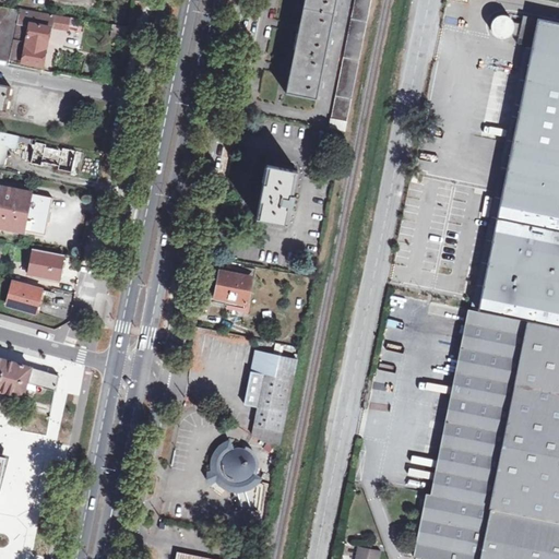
[(305,0),(287,92),(318,98),(336,0),(305,0)]
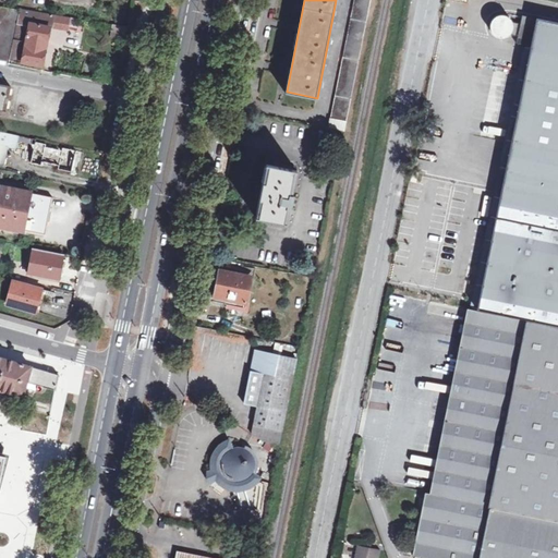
[(346,131),(371,0),(355,0),(330,128),(346,131)]
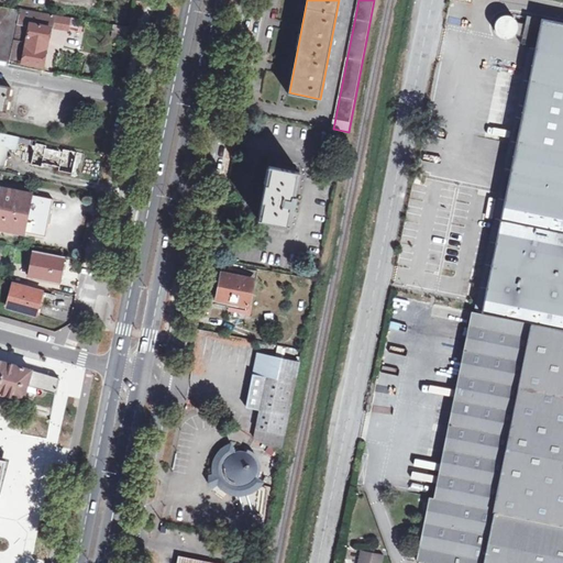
[(0,7),(0,59),(8,62),(18,10),(0,7)]
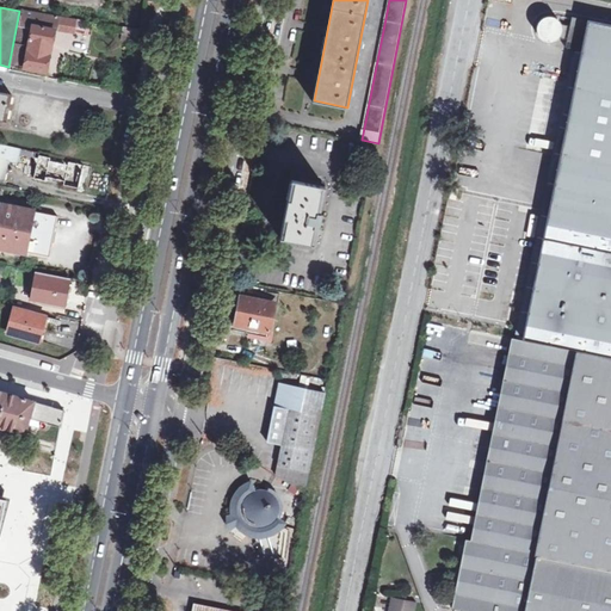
[(51,47),(54,31),(56,31),(61,17),(22,10),(11,67),(45,74),(50,56),(48,56),(49,47),(51,47)]
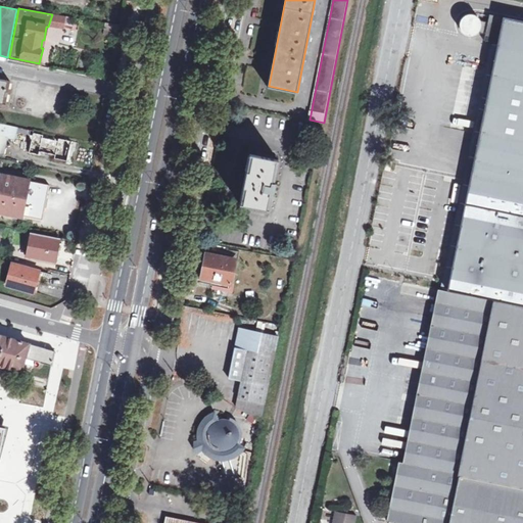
[(485,33),(492,34),(496,14),(489,12),(485,33)]
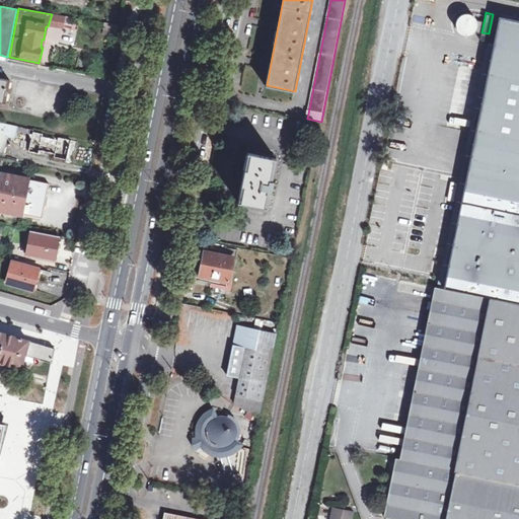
[(463,15),(462,15),(460,16),(459,18),(458,19),(458,20),(457,22),(457,23),(457,25),(457,27),(458,28),(459,29),(460,31),(461,32),(462,33),(463,34),(465,34),(466,34),(468,34),(470,34),(471,34),(473,33),(474,32),(475,31),(476,30),(477,28),(478,27),(478,25),(478,23),(478,22),(477,20),(476,19),(475,17),(474,16),(473,15),(471,14),(470,14),(468,14),(466,14),(465,14),(463,15)]
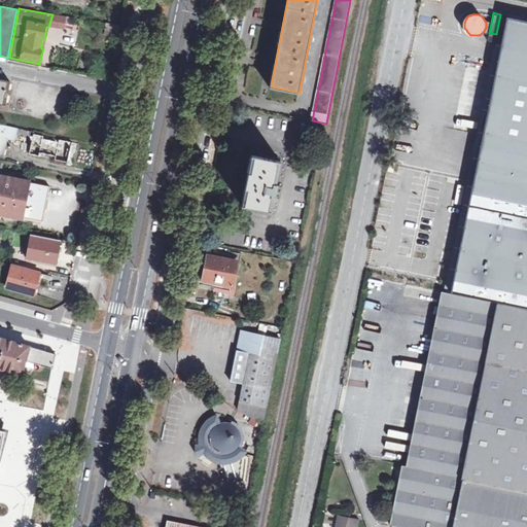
[(526,21),(508,18),(453,293),(526,309),(526,21)]
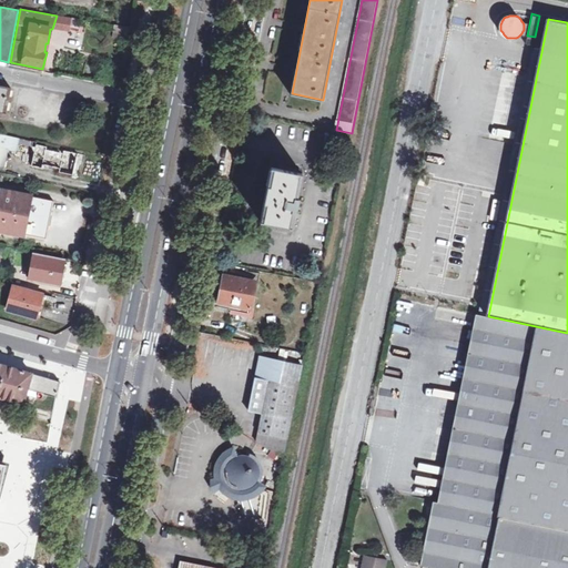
[(0,85),(0,111),(6,112),(10,89),(0,85)]
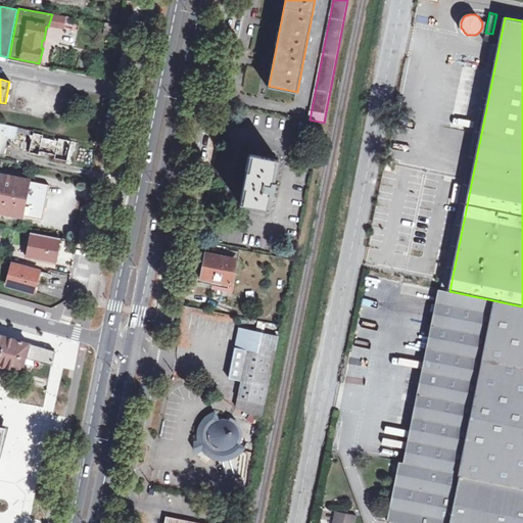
[(15,140),(17,132),(18,127),(0,123),(0,155),(3,156),(7,139),(15,140)]
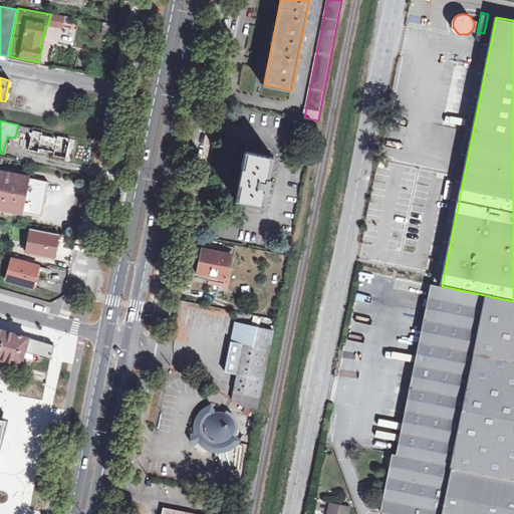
[(31,127),(18,124),(17,130),(30,134),(31,127)]
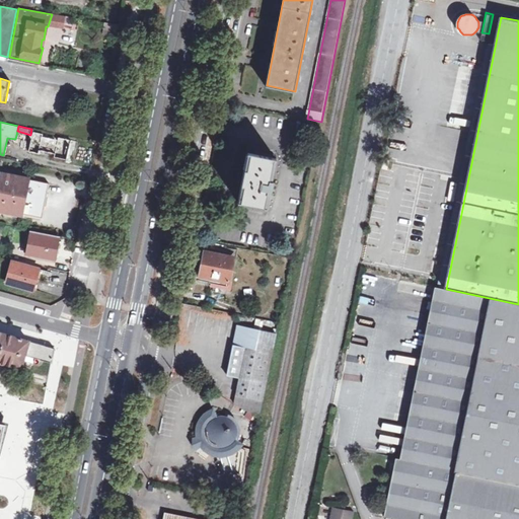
[(34,130),(31,129),(30,135),(32,135),(29,152),(40,155),(41,152),(56,155),(56,158),(68,161),(67,163),(71,164),(74,152),(77,153),(79,142),(60,138),(60,137),(45,134),(44,135),(33,133),(34,130)]
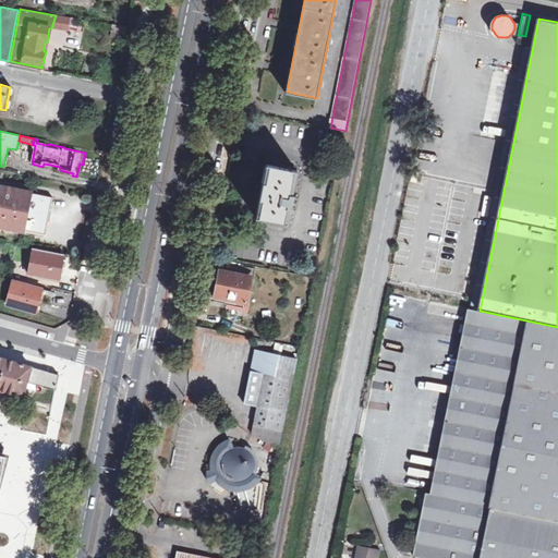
[(257,217),(288,223),(298,170),(267,164),(262,191),(257,217)]
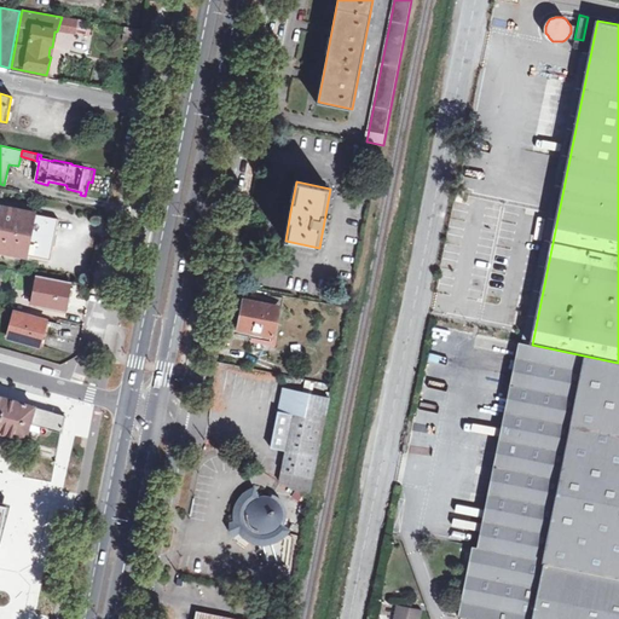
[(59,219),(4,208),(0,223),(0,249),(51,260),(56,239),(59,219)]
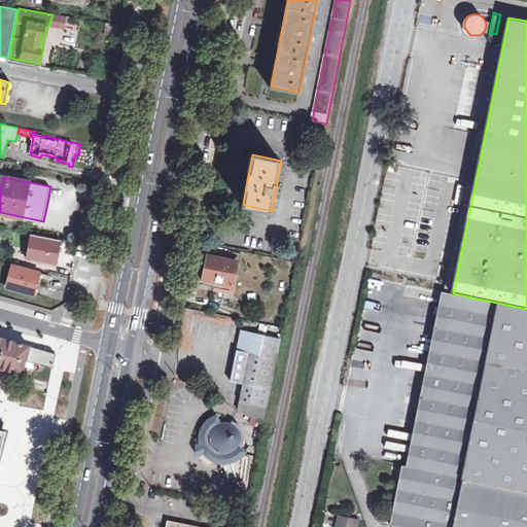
[(61,249),(62,250),(63,247),(59,246),(60,242),(32,236),(28,259),(58,266),(59,264),(56,264),(57,257),(58,251),(61,252),(61,249)]
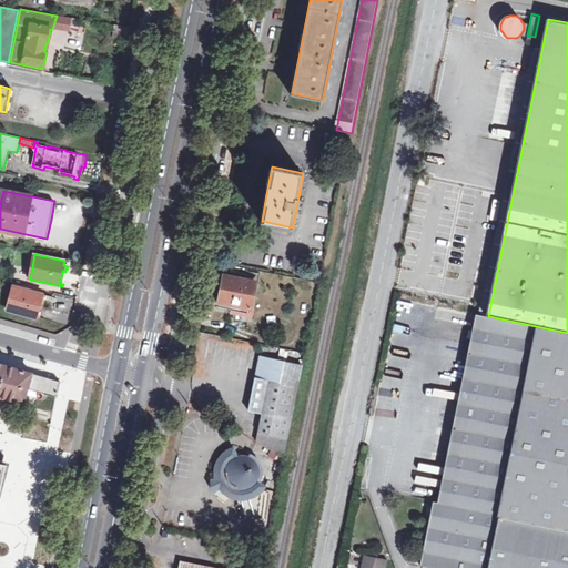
[(261,276),(223,270),(221,277),(224,279),(220,301),(233,303),(232,311),(251,314),(256,284),(259,284),(261,276)]
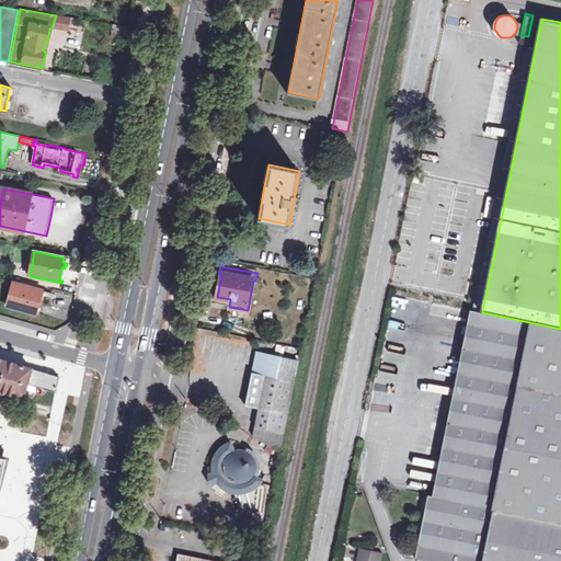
[(41,292),(13,284),(7,306),(35,313),(38,302),(41,292)]
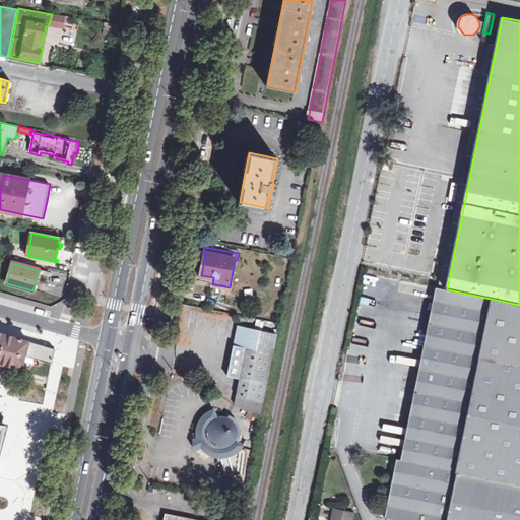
[(519,519),(519,305),(447,289),(410,467),(396,464),(385,516),(404,519),(519,519)]
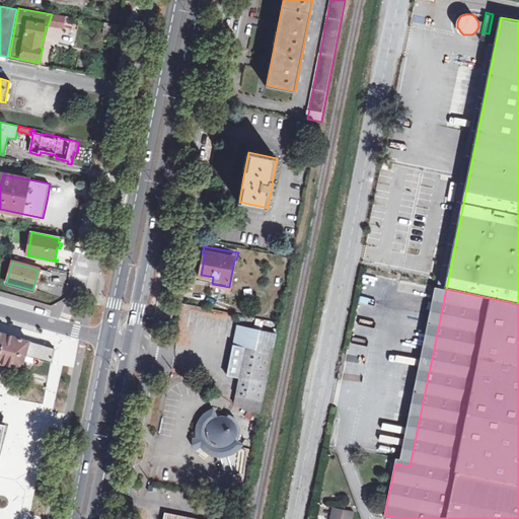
[(260,418),(277,334),(237,324),(231,352),(227,374),(239,376),(234,402),(260,418)]
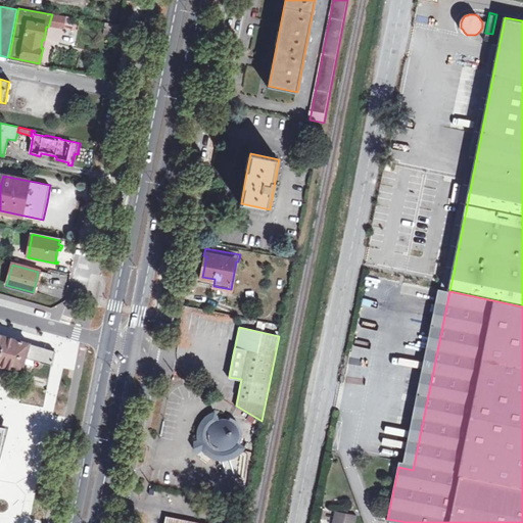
[(0,363),(4,365),(22,370),(25,363),(26,358),(35,361),(53,366),(55,351),(40,347),(0,336),(0,363)]
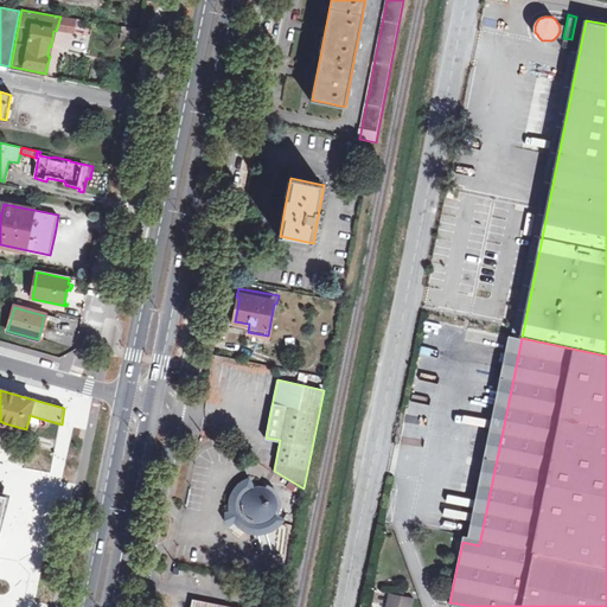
[(179,462),(186,465),(190,452),(181,449),(179,462)]
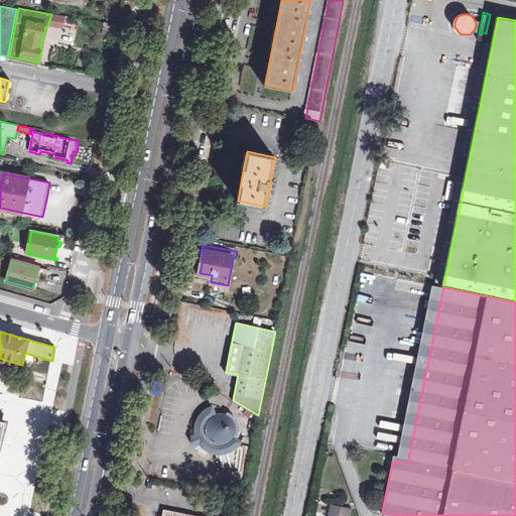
[(216,413),(212,404),(205,408),(200,413),(197,420),(195,427),(196,432),(191,433),(191,439),(195,445),(199,450),(206,456),(210,450),(213,452),(217,453),(220,453),(227,452),(234,447),(236,446),(240,442),(242,439),(237,435),(238,433),(239,426),(238,420),(234,414),(228,410),(226,413),(222,412),(219,412),(216,413)]
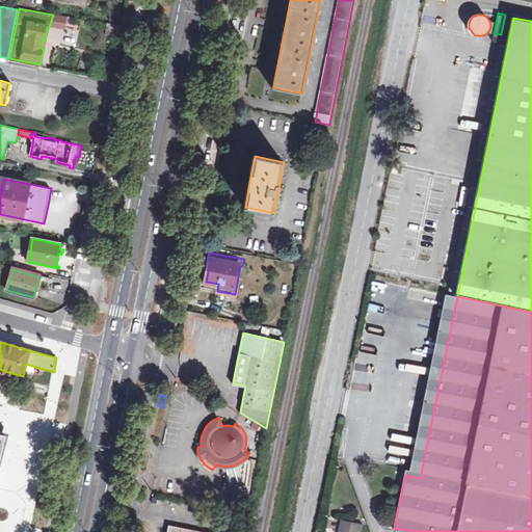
[(223,467),(223,472),(227,481),(241,483),(245,460),(243,460),(241,461),(234,466),(227,467),(223,467)]
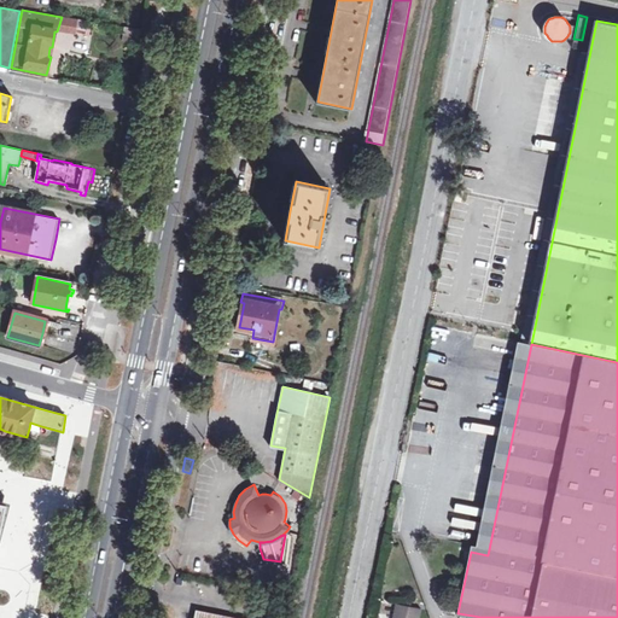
[(392,617),(419,617),(421,608),(396,604),(392,617)]
